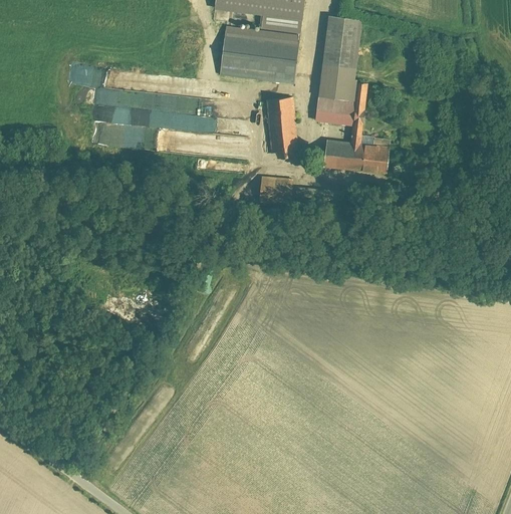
[(300,0),(215,0),(214,10),(261,16),(298,20),(300,0)]
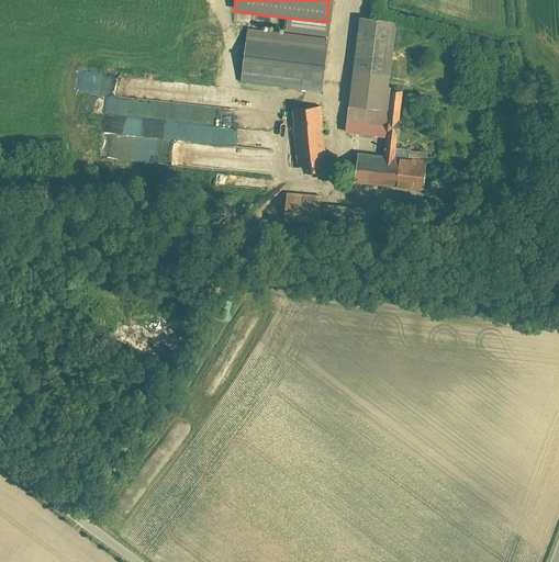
[(326,22),(286,18),(283,34),(324,40),(326,22)]
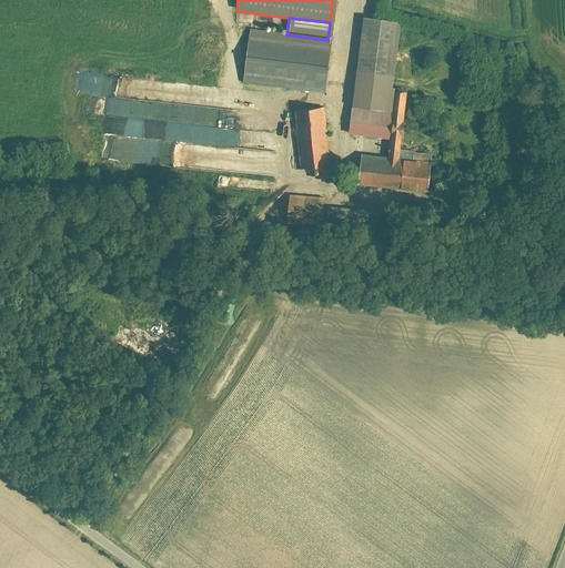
[(350,130),(385,134),(383,158),(362,154),(359,182),(426,190),(431,159),(400,155),(407,92),(391,90),(400,22),(363,18),(350,130)]
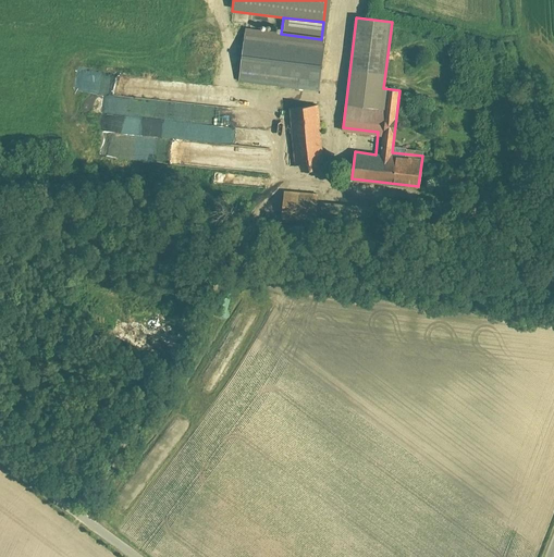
[(244,29),(237,79),(315,89),(321,39),(281,34),(244,29)]
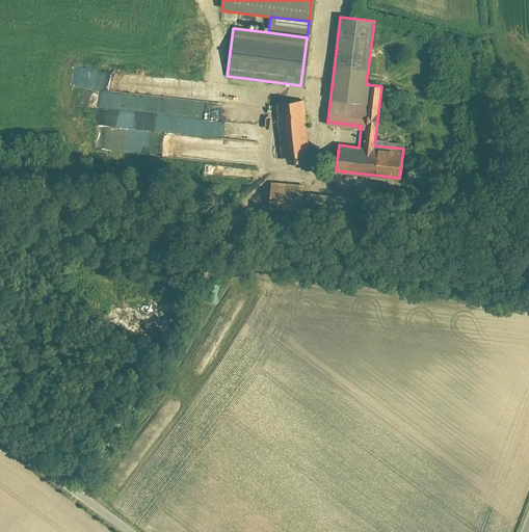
[(273,103),(279,158),(307,155),(301,101),(273,103)]
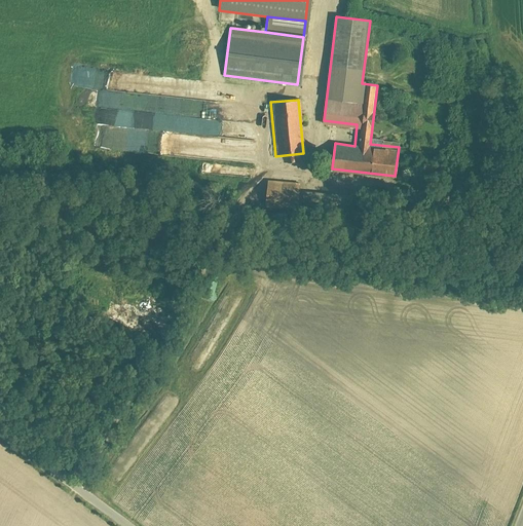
[(95,108),(94,121),(116,123),(116,117),(124,117),(123,118),(142,119),(142,120),(160,121),(160,112),(95,108)]
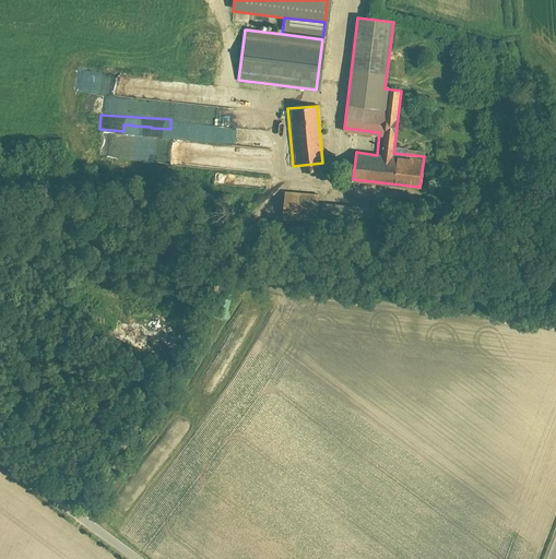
[(319,198),(285,194),(282,216),(316,221),(319,198)]
